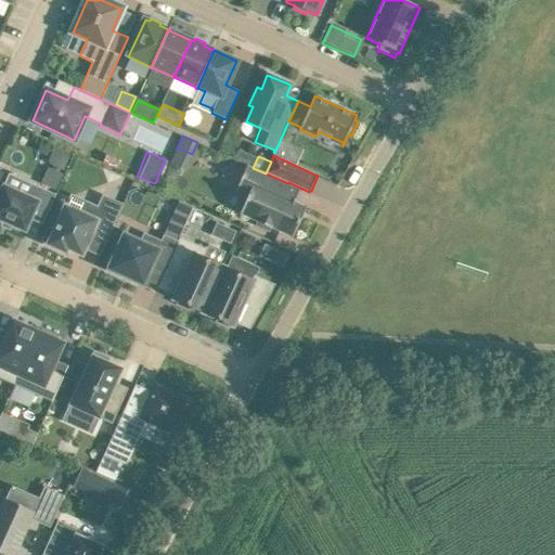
[(266,173),(253,168),(247,166),(246,166),(235,191),(247,196),(240,214),(257,221),(257,222),(256,226),(269,231),(270,228),(271,229),(271,228),(292,237),(306,207),(294,203),(300,189),(288,183),(266,173)]
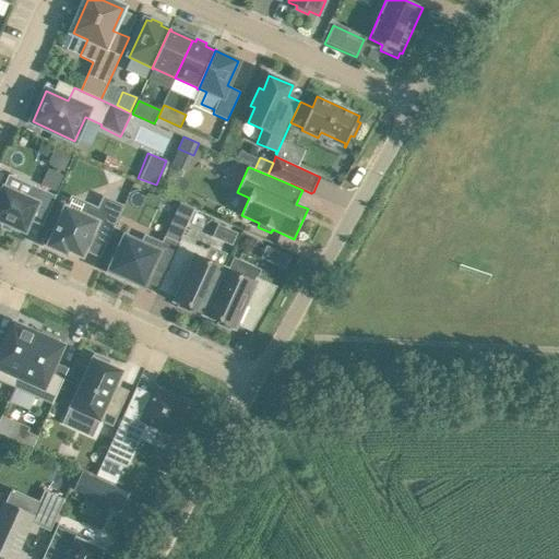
[(48,169),(40,186),(55,192),(62,176),(48,169)]
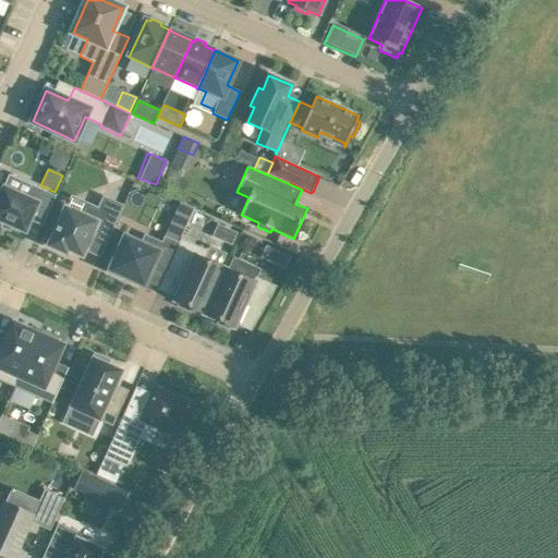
[(4,187),(10,176),(9,174),(8,177),(3,186),(3,187),(0,193),(0,221),(25,233),(31,220),(43,226),(50,208),(57,196),(34,186),(28,198),(4,187)]
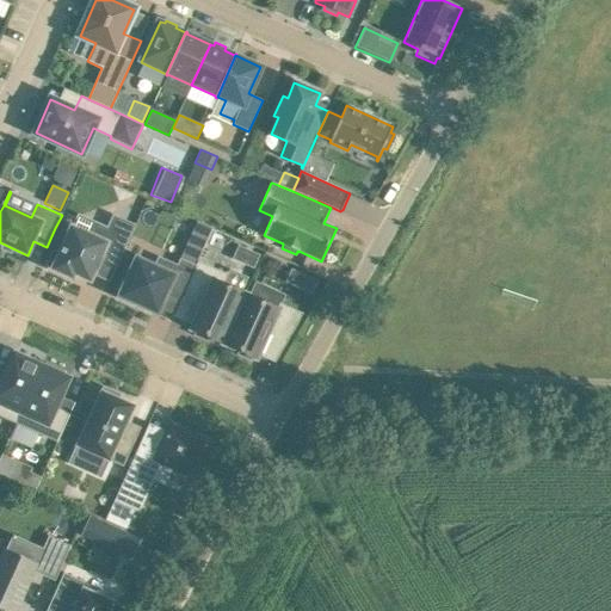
[(136,224),(112,215),(106,228),(97,224),(92,226),(88,235),(72,228),(53,269),(73,278),(74,273),(90,281),(102,253),(119,260),(136,224)]
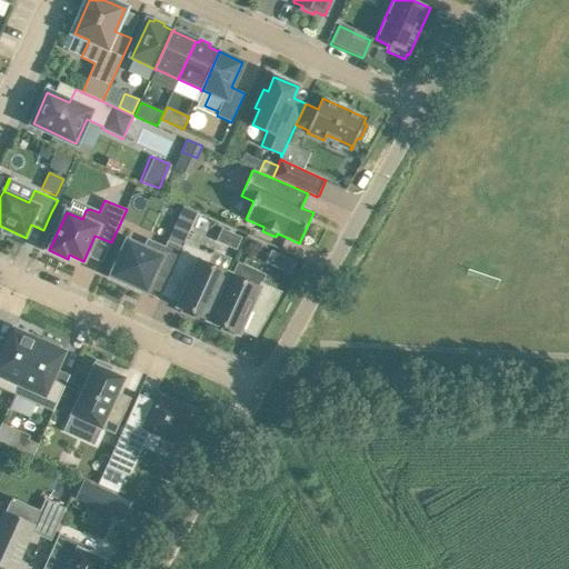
[(235,248),(240,237),(223,229),(219,241),(235,248)]
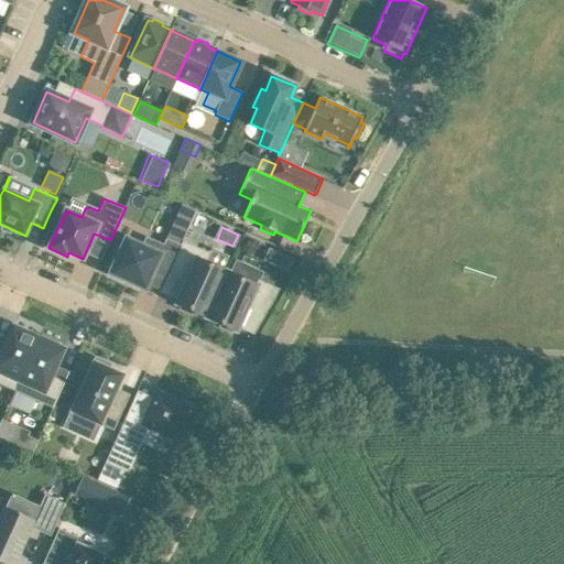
[(181,245),(166,238),(162,246),(147,239),(143,247),(126,239),(119,253),(115,251),(108,268),(111,270),(110,273),(126,281),(127,280),(134,283),(133,284),(145,290),(153,271),(166,278),(170,271),(181,245)]
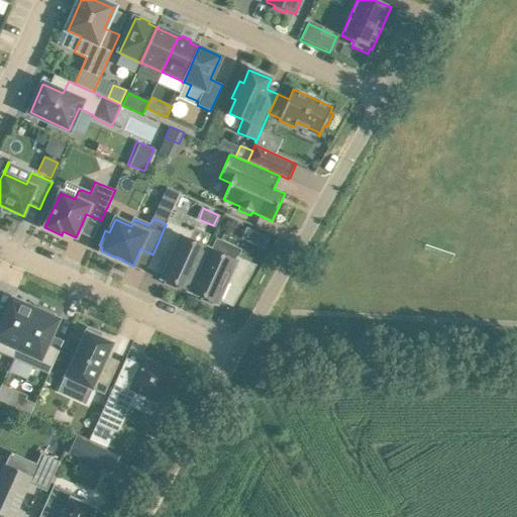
[(189,241),(193,232),(168,221),(166,224),(156,248),(172,255),(162,278),(166,280),(164,284),(176,289),(177,285),(189,291),(207,249),(189,241)]
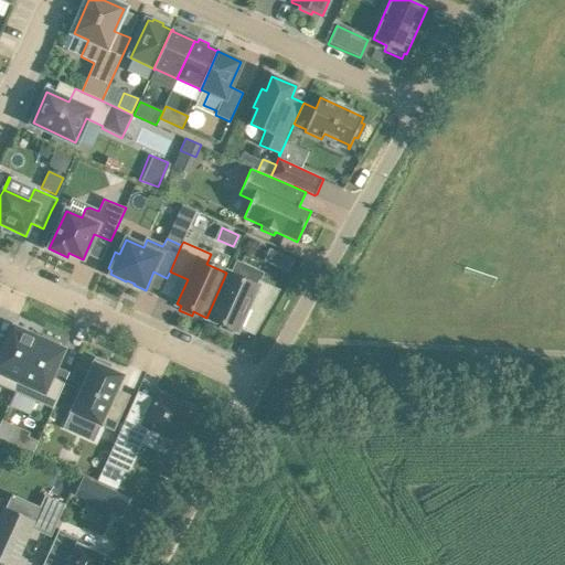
[(289,270),(294,259),(280,254),(276,264),(289,270)]
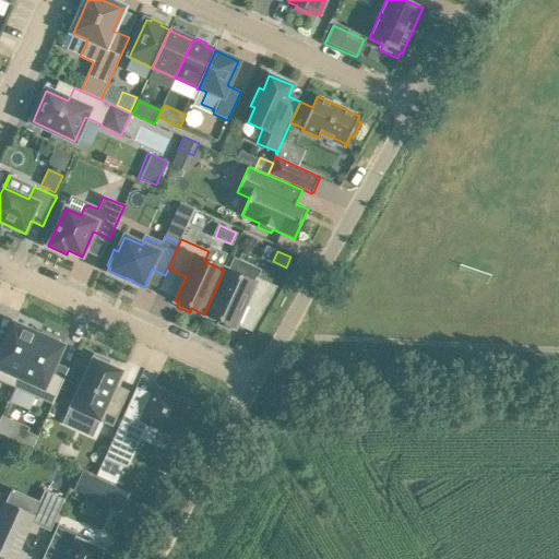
[(256,277),(253,283),(224,270),(204,314),(218,320),(217,324),(229,330),(232,326),(235,328),(245,304),(263,311),(277,286),(256,277)]
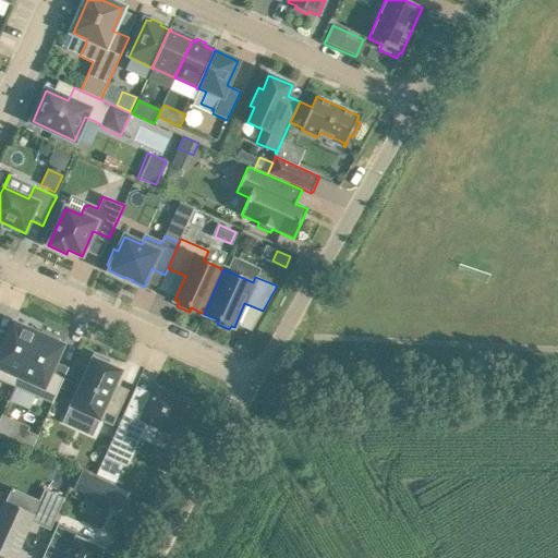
[(0,379),(14,387),(38,335),(14,324),(15,324),(13,323),(1,350),(0,349),(0,379)]
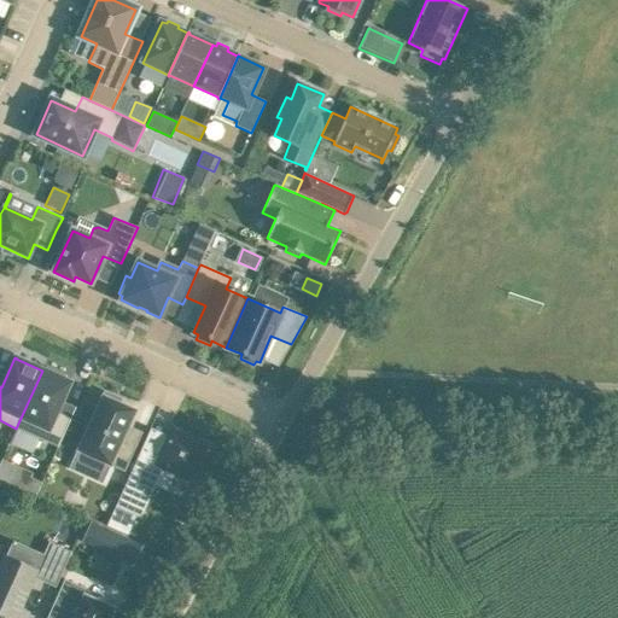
[(57,412),(70,383),(68,382),(63,379),(64,377),(47,368),(46,372),(42,371),(16,429),(58,447),(70,419),(57,412)]
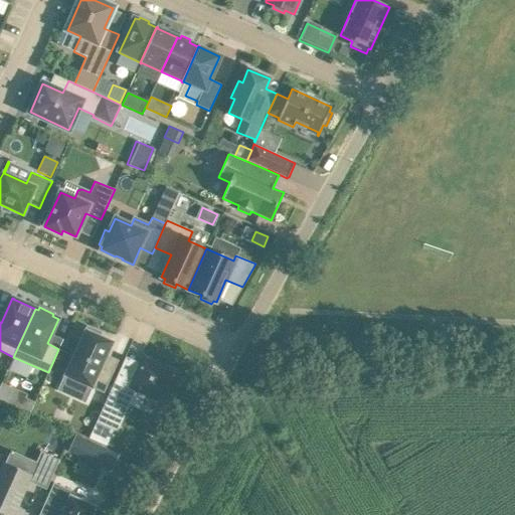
[(88,327),(64,375),(104,393),(119,360),(107,355),(112,343),(100,337),(101,333),(88,327)]
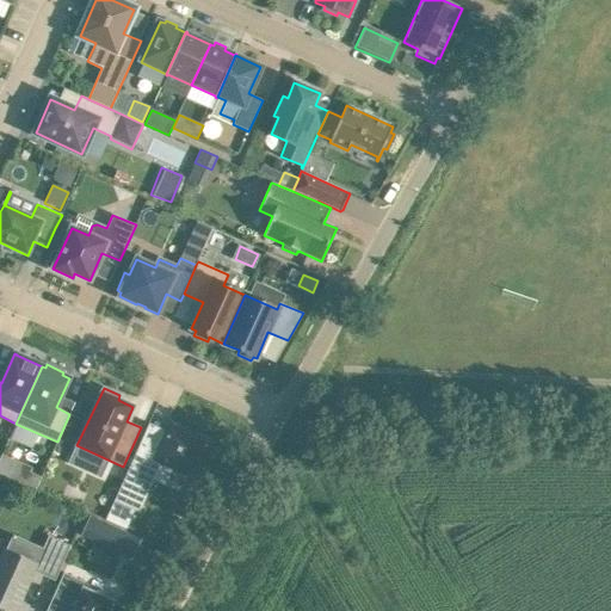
[(161,464),(189,477),(205,440),(168,424),(155,452),(140,445),(105,520),(125,529),(134,510),(140,513),(161,464)]
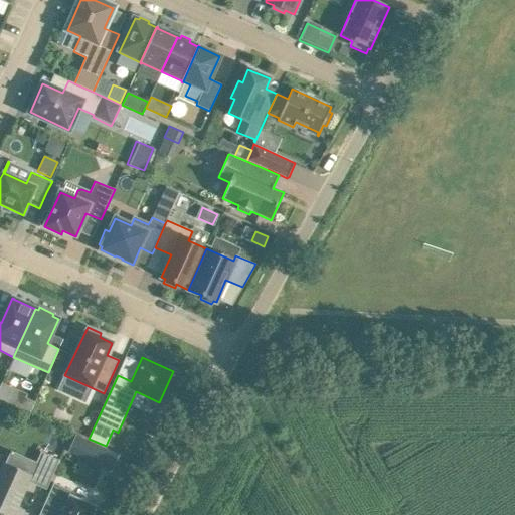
[(25,397),(20,408),(28,411),(30,412),(35,402),(25,397)]
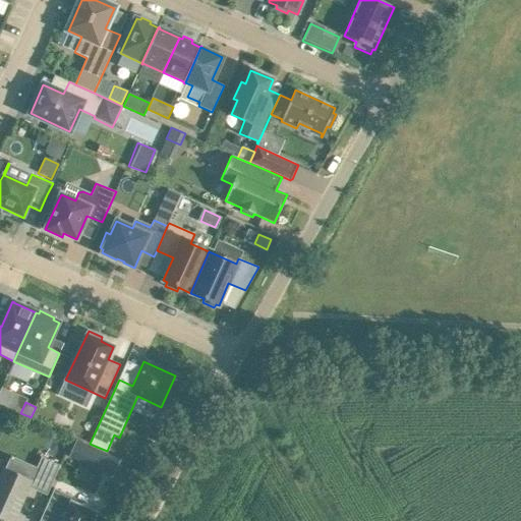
[(19,412),(15,420),(25,424),(29,416),(20,413),(19,412)]
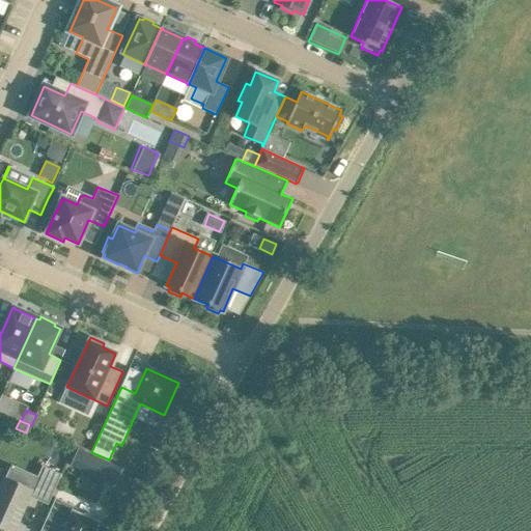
[(78,448),(70,466),(81,471),(89,453),(78,448)]
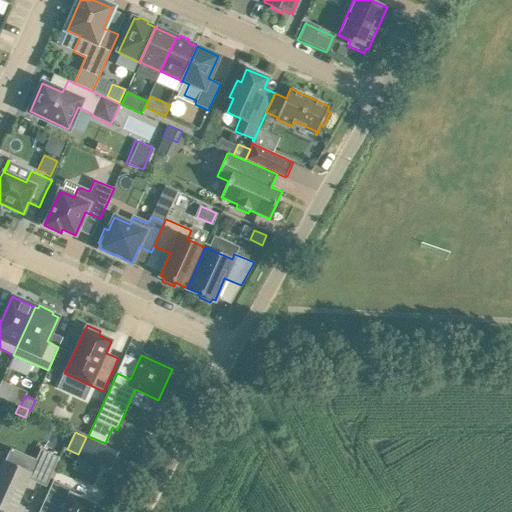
[(30,472),(3,460),(0,466),(0,510),(4,511),(13,511),(28,479),(46,487),(59,457),(40,449),(30,472)]
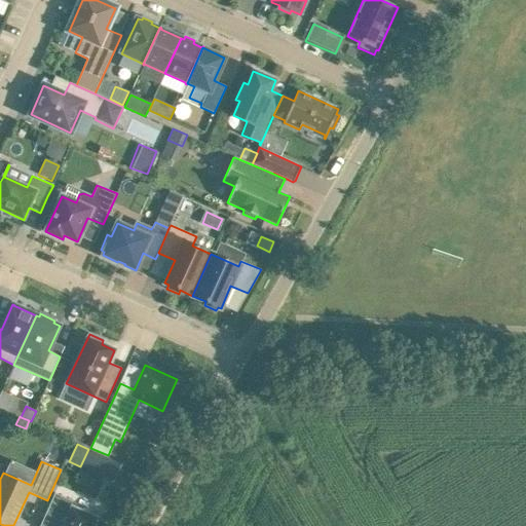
[(54,493),(40,525),(42,525),(92,525),(97,518),(70,506),(73,501),(54,493)]
